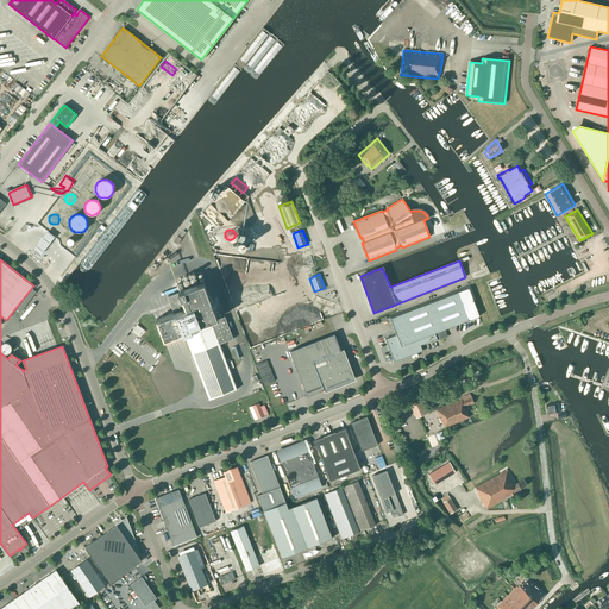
[(174,313),(156,320),(164,344),(184,337),(208,400),(237,389),(220,344),(233,339),(225,316),(218,319),(203,282),(183,290),(181,283),(177,286),(180,292),(168,296),(174,313)]
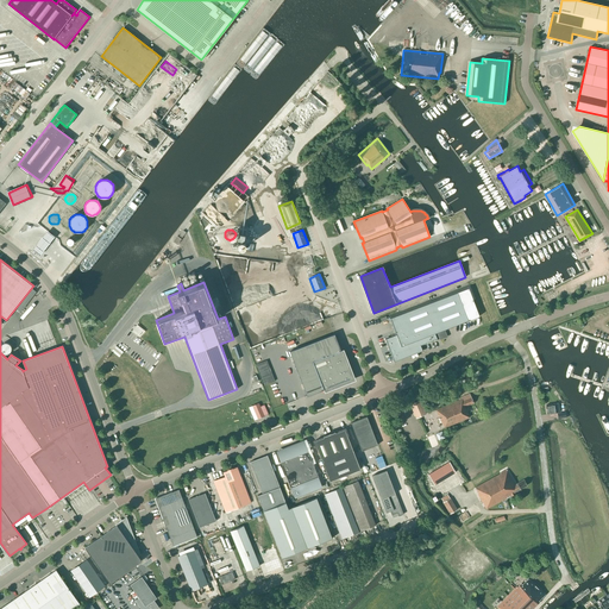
[(437,333),(479,316),(472,300),(475,299),(470,286),(387,316),(389,320),(391,320),(396,333),(383,338),(389,351),(390,351),(394,362),(412,355),(413,357),(416,356),(416,353),(422,351),(421,347),(439,340),(437,333)]
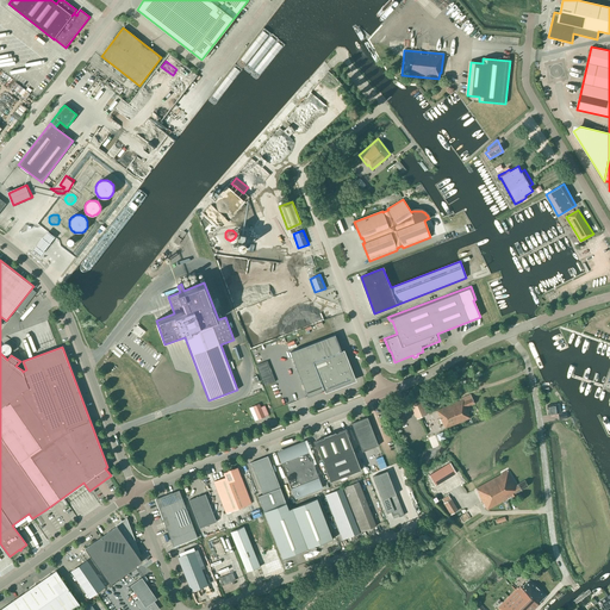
[(136,334),(141,328),(132,322),(128,328),(136,334)]
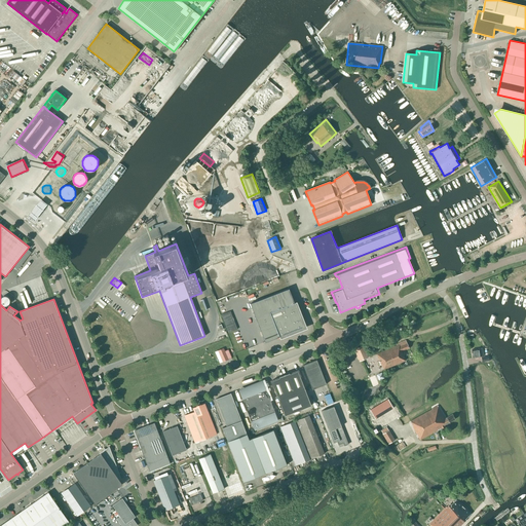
[(294,303),(289,289),(250,303),(265,342),(279,337),(280,337),(279,335),(282,335),(283,337),(305,328),(296,305),(294,305),(294,304),(295,303),(295,302),(294,303)]
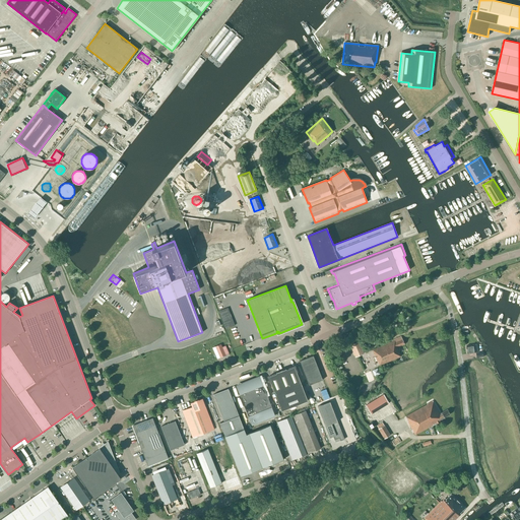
[(225,327),(235,324),(228,306),(218,309),(225,327)]
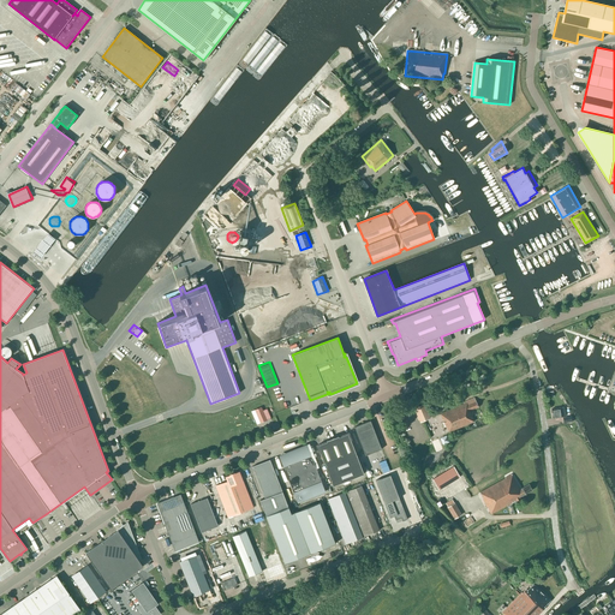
[(449,433),(473,422),(470,411),(478,407),(475,398),(464,402),(464,404),(440,415),(446,428),(447,428),(449,433)]
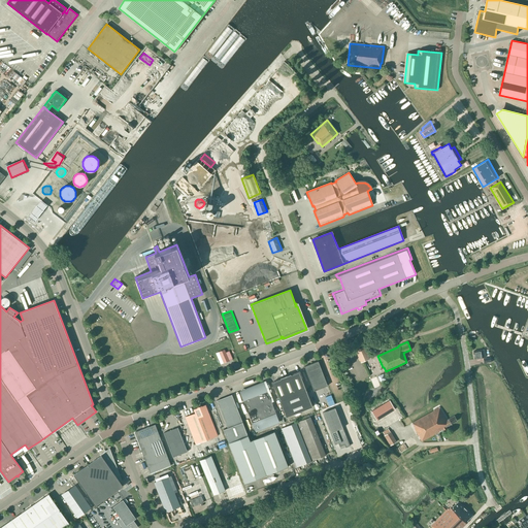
[(361,362),(369,359),(364,348),(356,351),(361,362)]
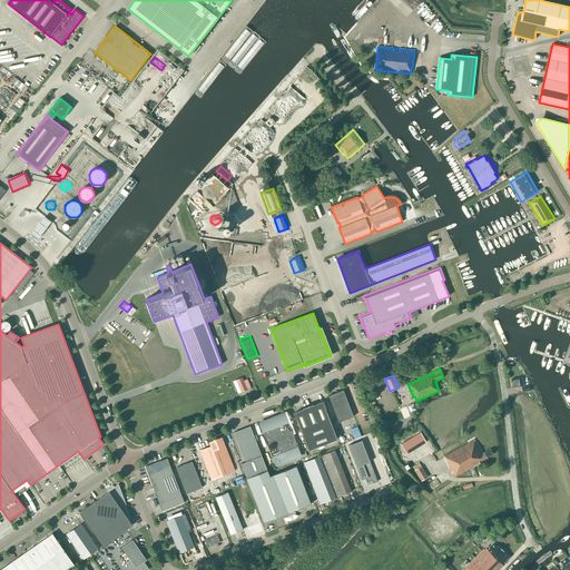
[(242,392),(247,390),(244,381),(242,377),(236,380),(242,392)]
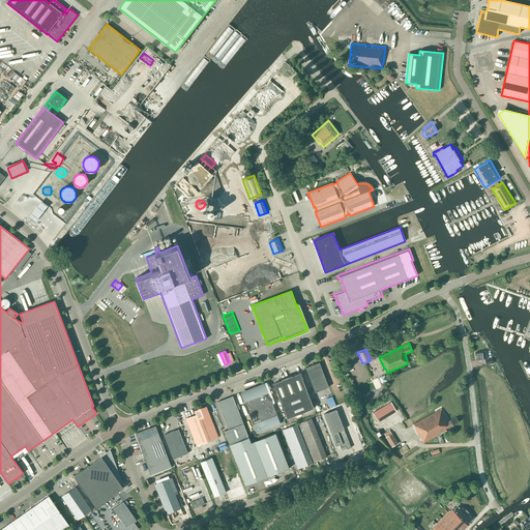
[(476,360),(487,359),(486,351),(475,353),(476,360)]
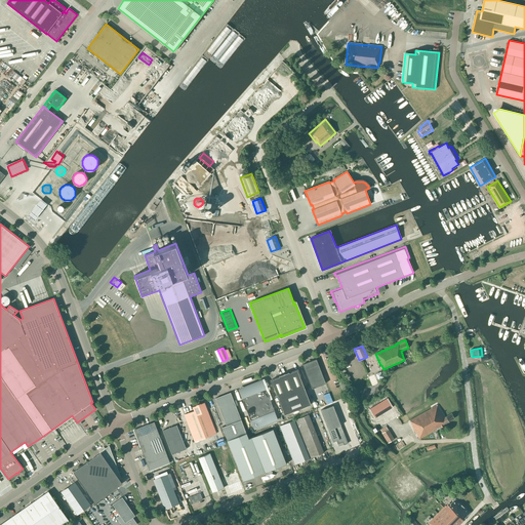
[(312,389),(325,384),(316,359),(303,364),(312,389)]
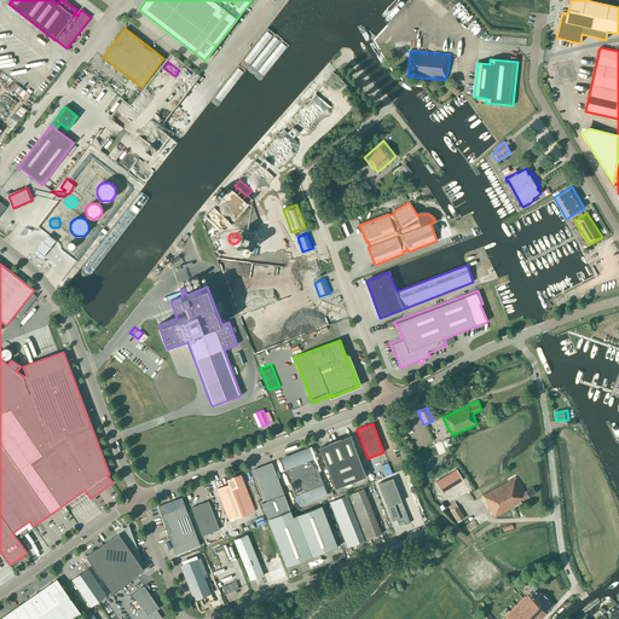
[(366,476),(351,437),(341,440),(341,439),(328,444),(329,445),(319,449),(335,489),(366,476)]
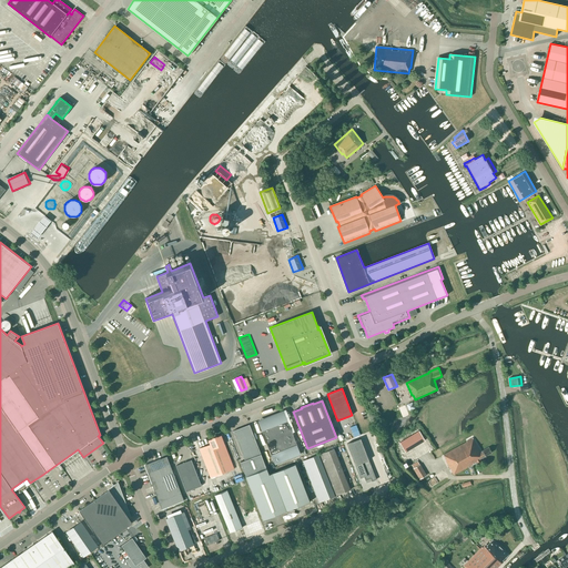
[(403,418),(409,416),(405,405),(398,408),(403,418)]
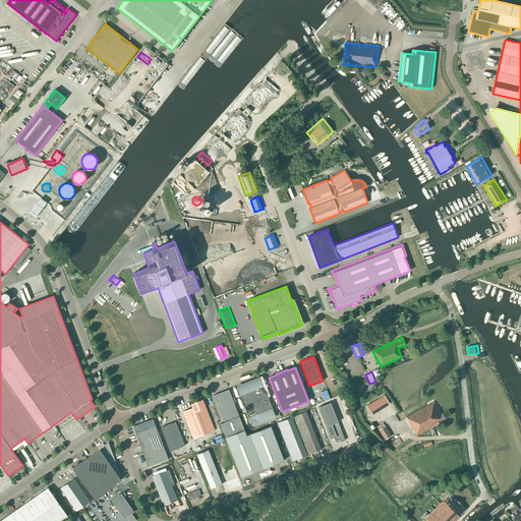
[(263,385),(261,379),(253,382),(253,381),(237,388),(240,394),(239,394),(248,418),(249,418),(252,425),(275,416),(272,409),(273,408),(263,385)]
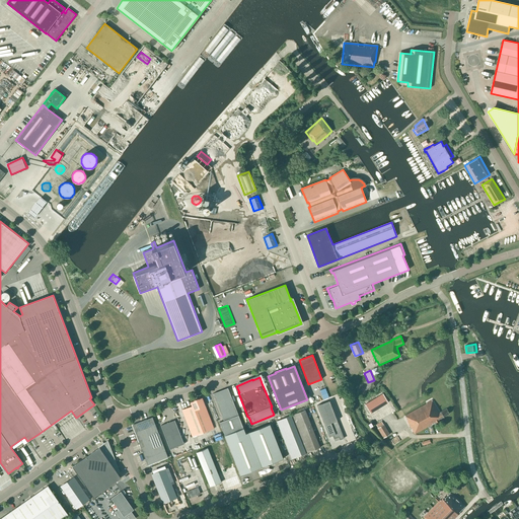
[(245,434),(228,388),(213,393),(224,421),(220,423),(240,475),(283,459),(270,425),(245,434)]
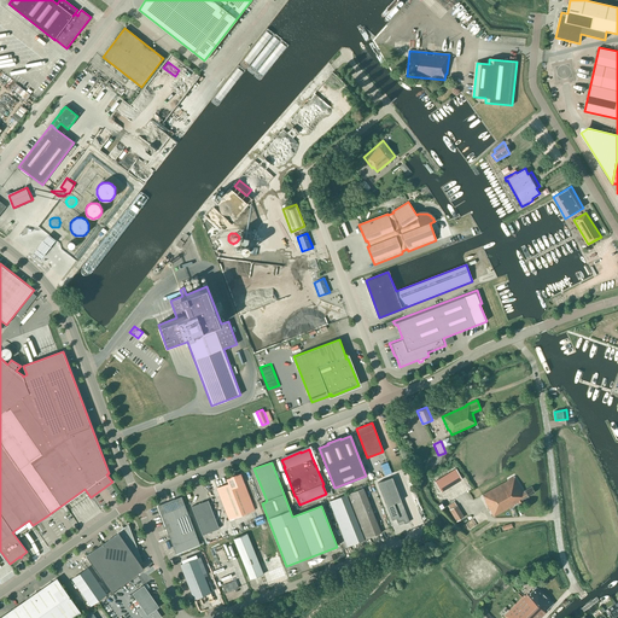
[(462,479),(455,468),(435,482),(442,493),(462,479)]
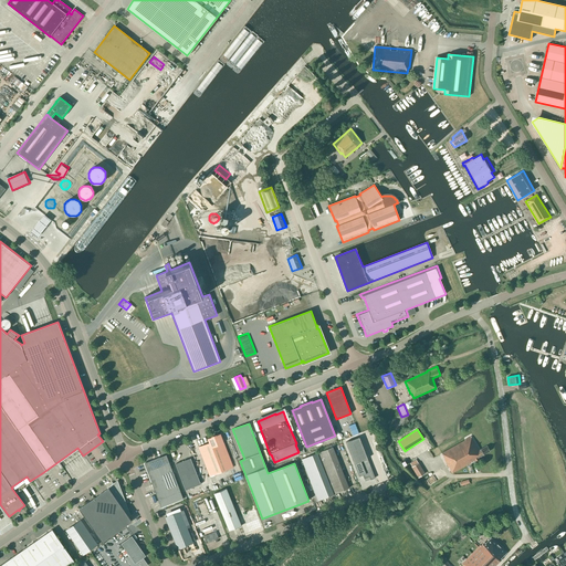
[(210,477),(233,468),(220,435),(208,439),(209,443),(198,448),(210,477)]
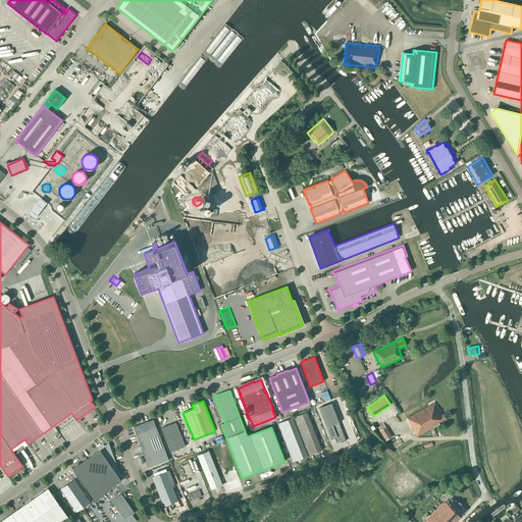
[(441,415),(434,403),(429,406),(408,418),(410,422),(409,422),(417,436),(438,425),(439,426),(442,424),(440,422),(452,416),(449,411),(441,415)]
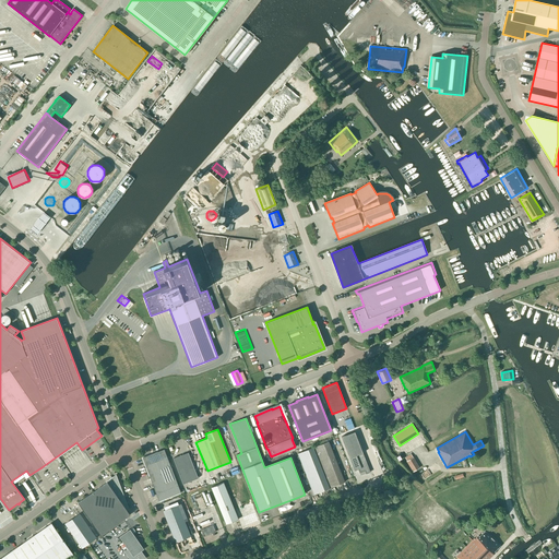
[(313,448),(330,488),(345,483),(329,441),(313,448)]
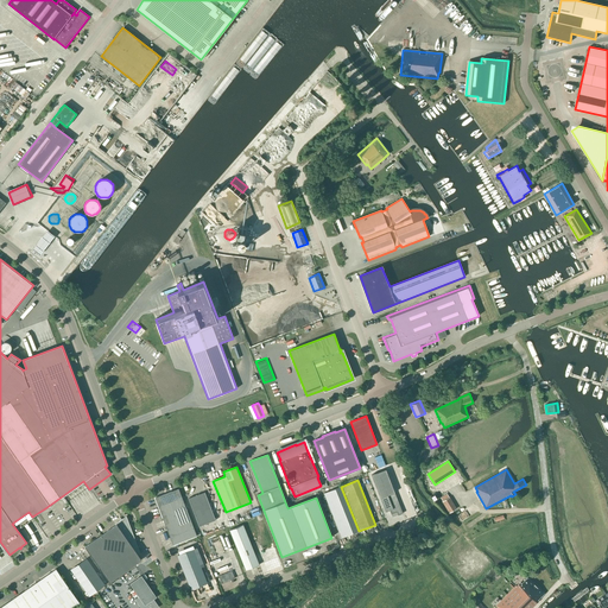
[(342,538),(359,531),(341,487),(324,493),(342,538)]
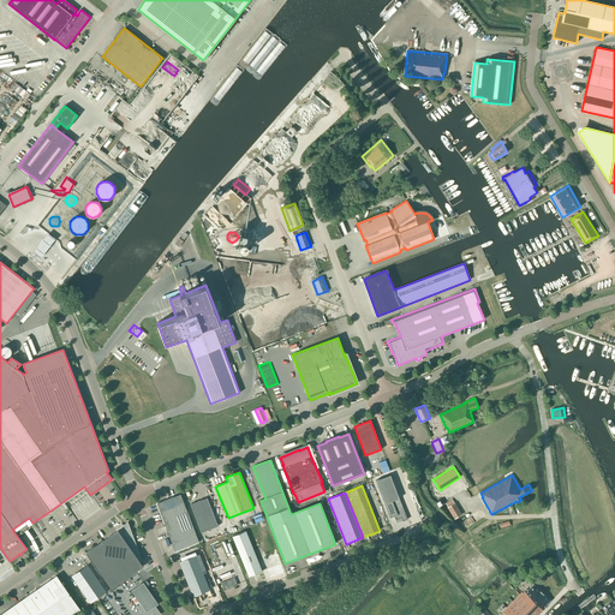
[(390,499),(388,493),(381,495),(390,518),(394,515),(395,520),(401,518),(402,521),(407,519),(398,495),(390,499)]
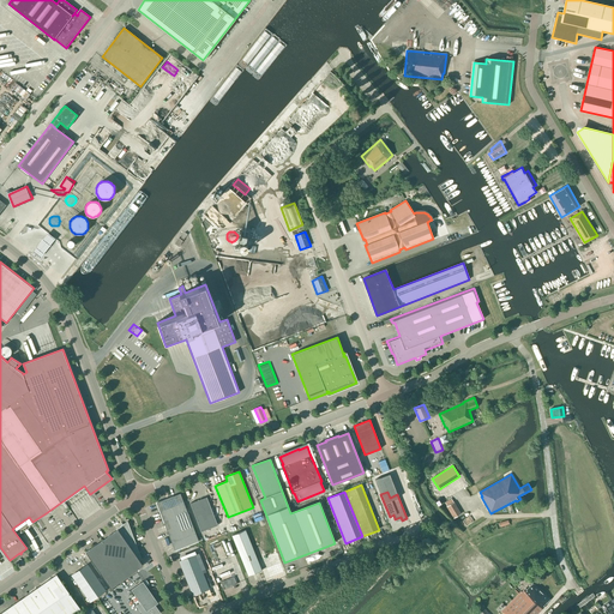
[(172,542),(196,534),(180,494),(157,503),(172,542)]
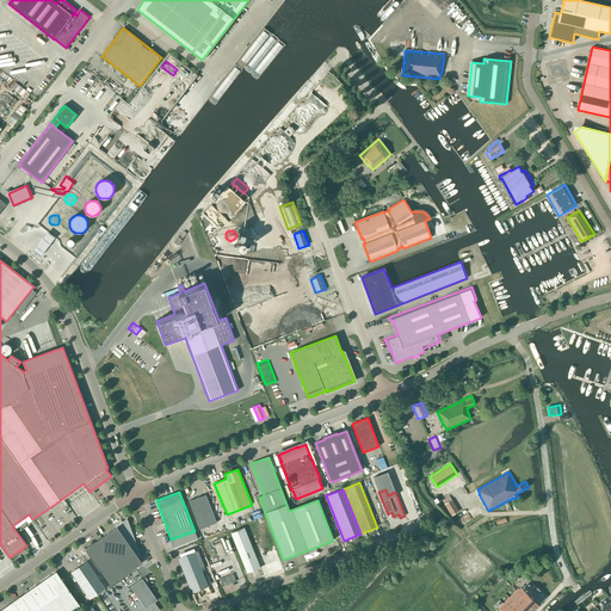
[(201,530),(216,523),(205,494),(189,501),(201,530)]
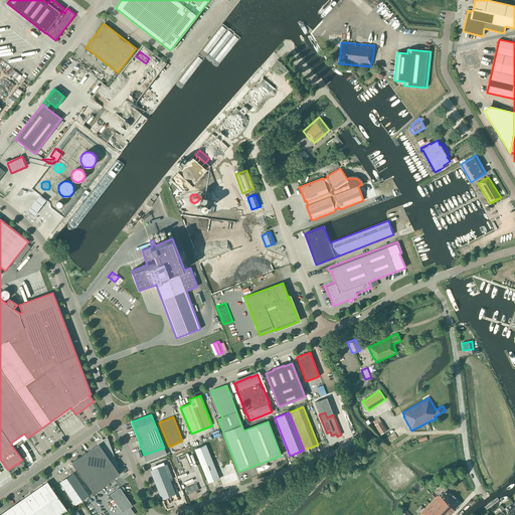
[(380,435),(386,431),(381,421),(375,425),(380,435)]
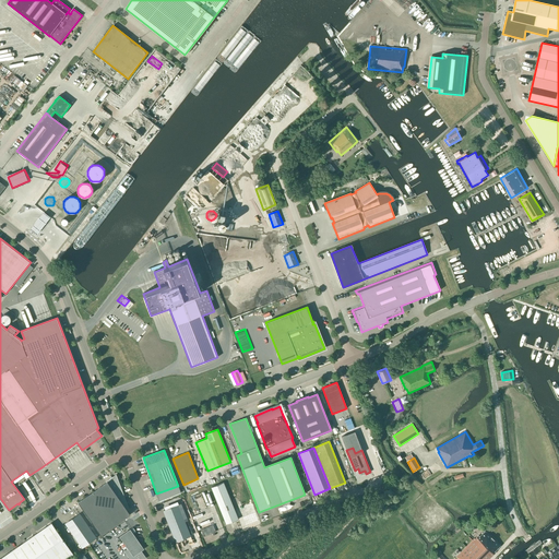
[(100,535),(130,514),(127,510),(129,509),(116,475),(106,482),(107,483),(78,502),(100,535)]
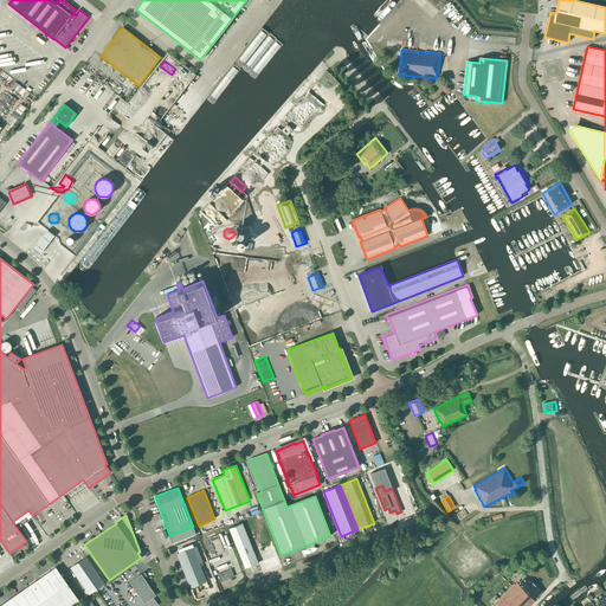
[(245,568),(258,563),(242,523),(229,528),(245,568)]
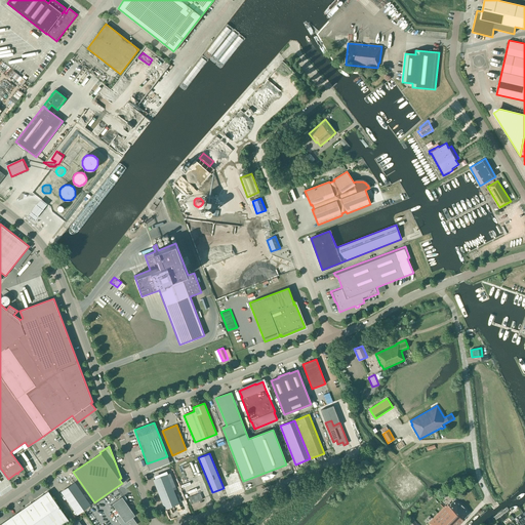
[(175,493),(167,475),(153,480),(164,509),(178,503),(182,502),(177,492),(175,493)]
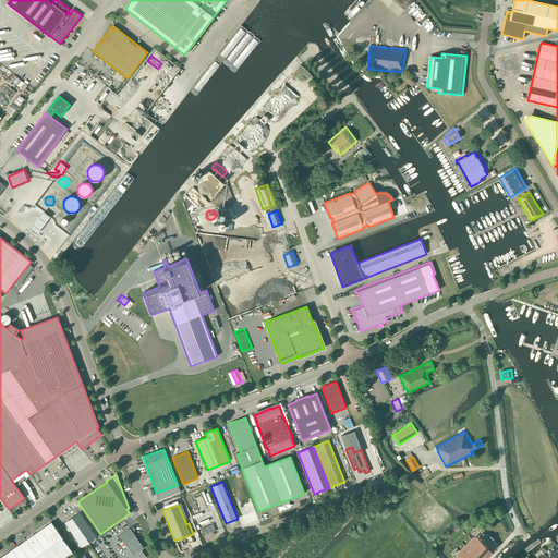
[(82,547),(96,537),(80,513),(65,523),(82,547)]
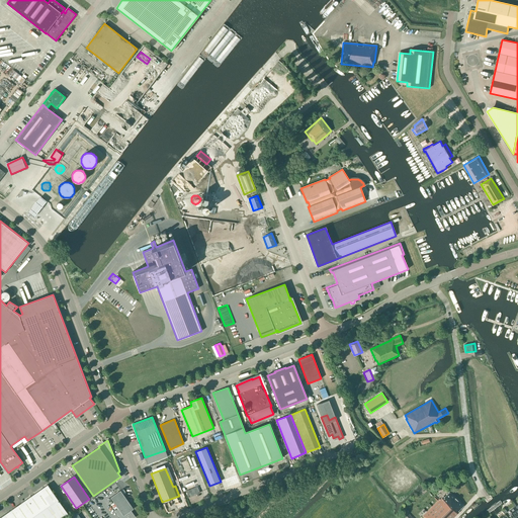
[(196,487),(194,482),(186,485),(188,491),(186,491),(188,497),(189,497),(191,496),(192,495),(195,494),(196,494),(199,493),(199,492),(197,487),(196,487)]
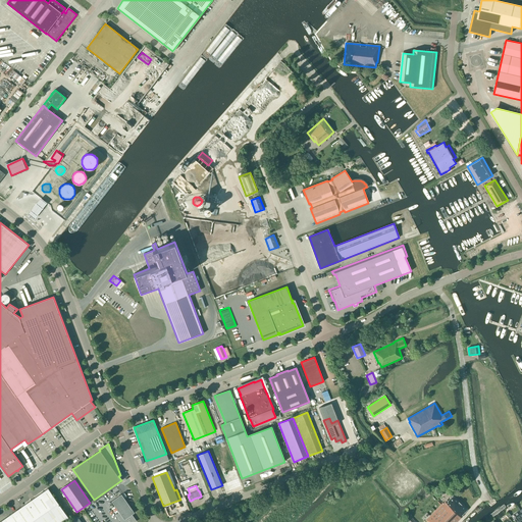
[(0,521),(61,521),(68,518),(48,488),(0,521)]
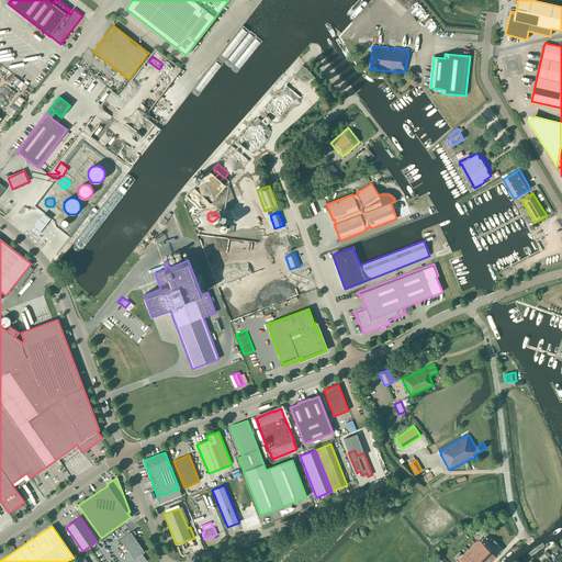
[(131,561),(144,561),(146,561),(141,554),(145,552),(131,532),(120,539),(130,552),(126,554),(131,561)]
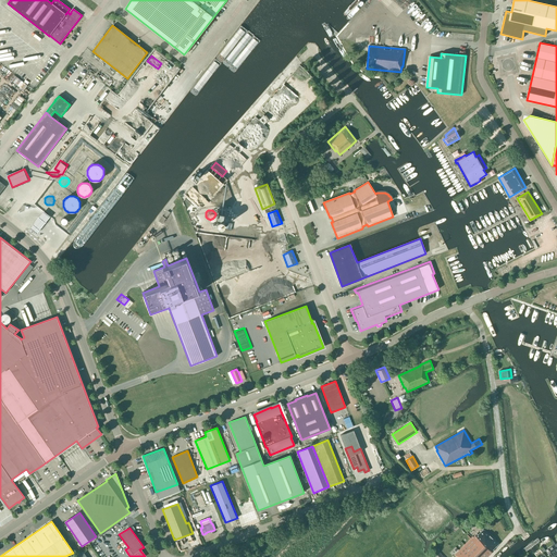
[(498,544),(483,530),(478,535),(477,534),(473,537),(472,536),(454,555),(456,556),(487,556),(494,551),(493,549),(498,544)]
